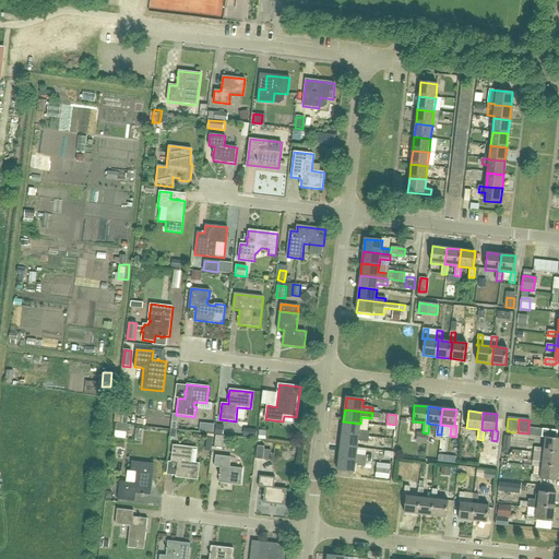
[(360,430),(360,424),(343,421),(342,433),(369,437),(370,431),(360,430)]
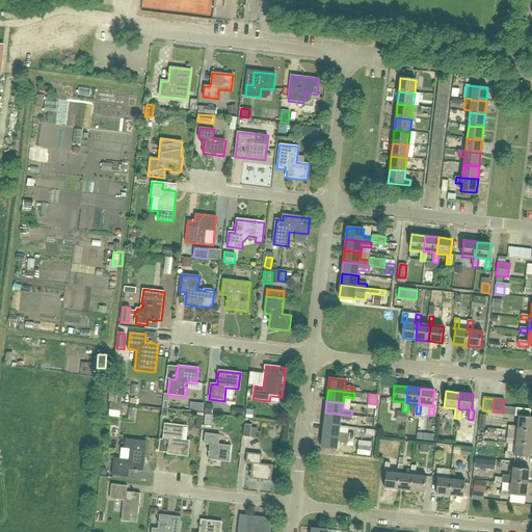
[(124,404),(114,403),(110,402),(110,410),(114,410),(121,411),(123,411),(124,404)]
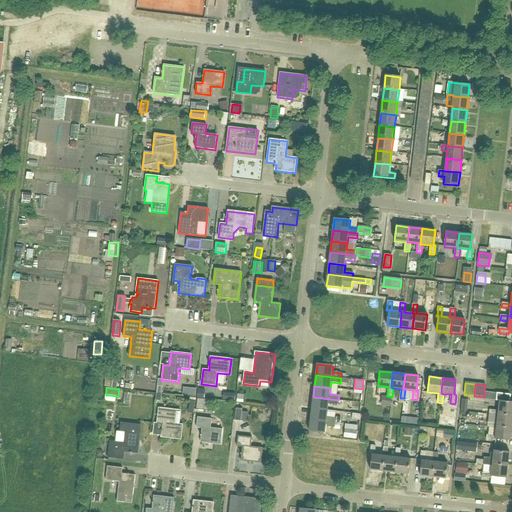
[(405,389),(404,398),(412,399),(413,390),(411,390),(405,389)]
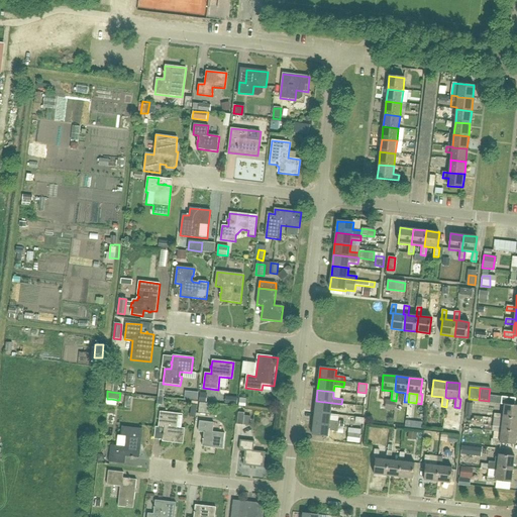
[(488,403),(501,404),(502,398),(489,396),(489,401),(488,403)]
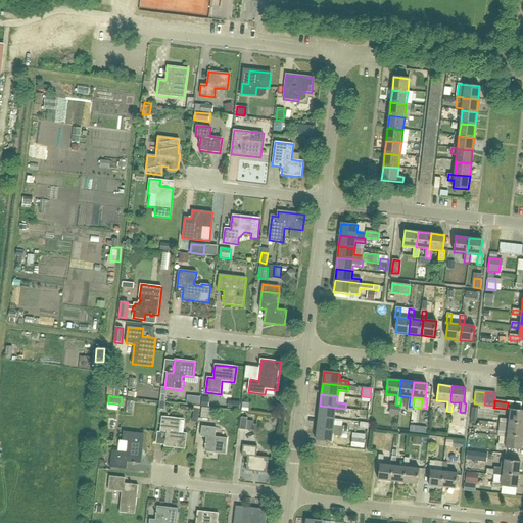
[(509,423),(522,424),(522,411),(521,411),(522,403),(508,401),(508,402),(507,409),(511,410),(509,420),(501,419),(500,424),(509,425),(509,423)]
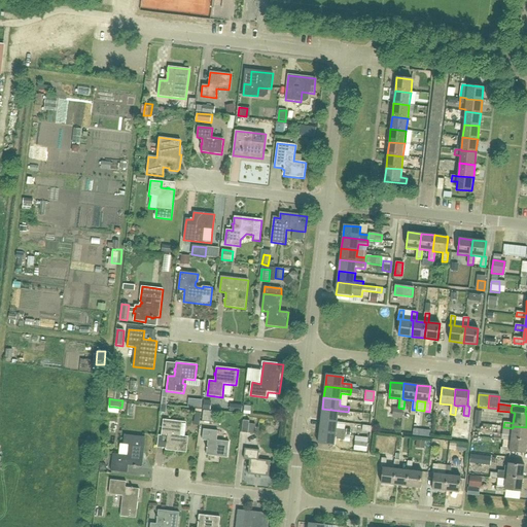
[(402,419),(403,409),(394,408),(393,418),(402,419)]
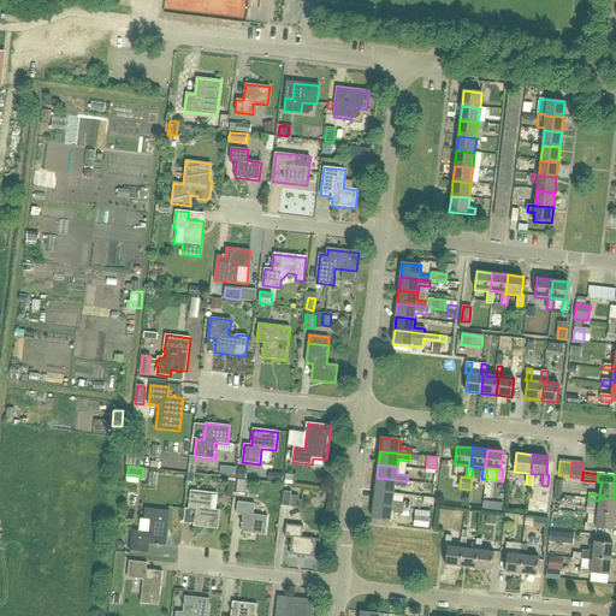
[(406,487),(407,481),(377,478),(375,491),(395,493),(396,486),(406,487)]
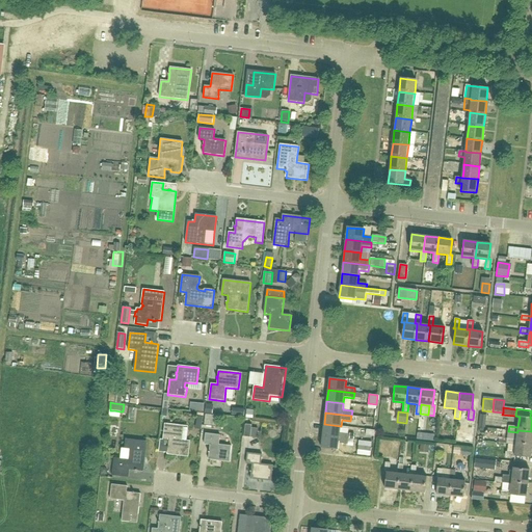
[(217,427),(219,416),(206,415),(204,425),(217,427)]
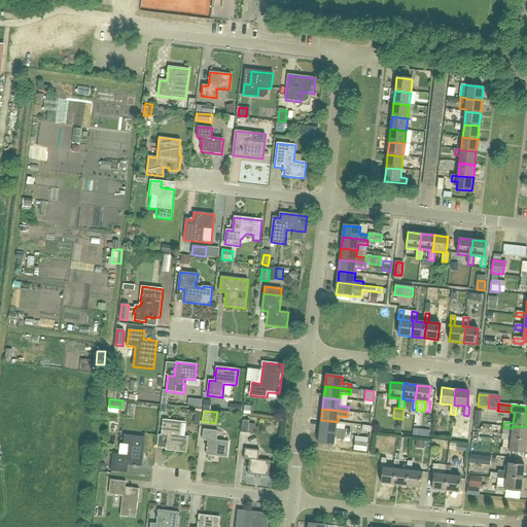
[(187,453),(189,437),(181,436),(183,422),(165,420),(163,435),(168,436),(168,443),(167,443),(167,444),(167,450),(187,453)]
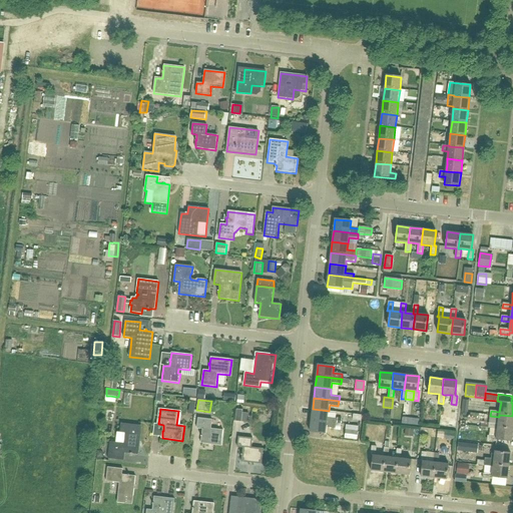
[(328,417),(329,411),(313,409),(311,421),(336,424),(337,418),(328,417)]
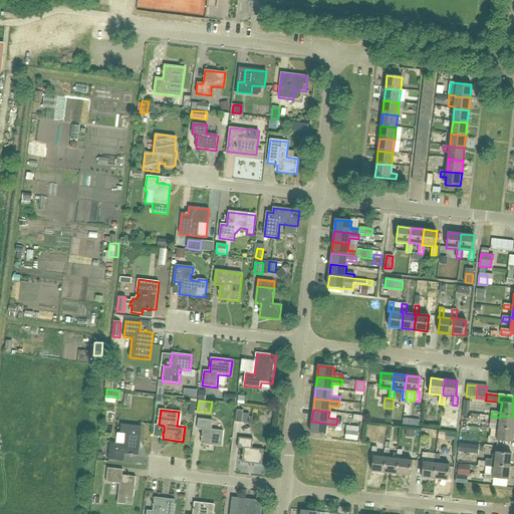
[(490,425),(490,430),(498,431),(499,428),(513,429),(513,417),(500,416),(500,418),(499,426),(490,425)]
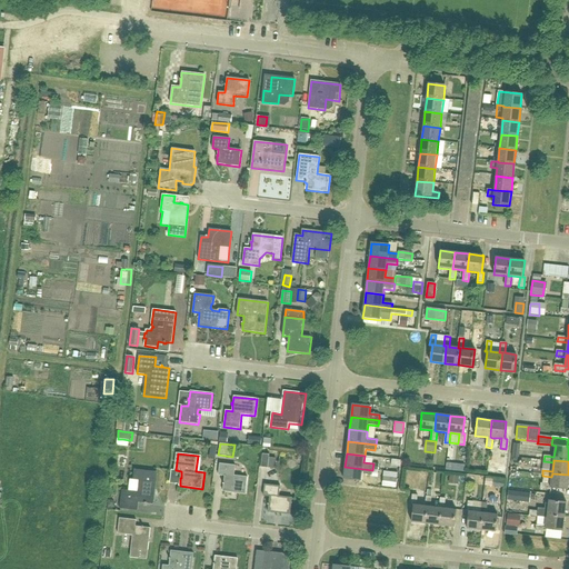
[(246,495),(248,477),(235,476),(236,466),(220,463),(219,476),(226,476),(225,483),(223,482),(223,485),(225,485),(223,491),(246,495)]
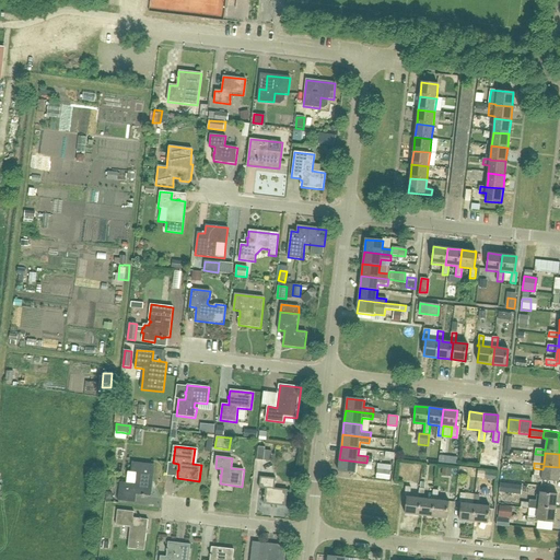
[(366,468),(366,463),(339,459),(338,471),(356,474),(357,467),(366,468)]
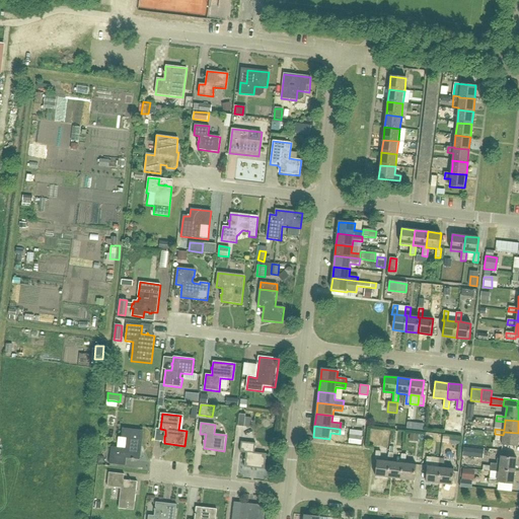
[(140,459),(144,431),(123,429),(122,438),(120,438),(118,448),(112,448),(110,464),(126,466),(127,458),(132,458),(132,459),(134,460),(134,459),(140,459)]
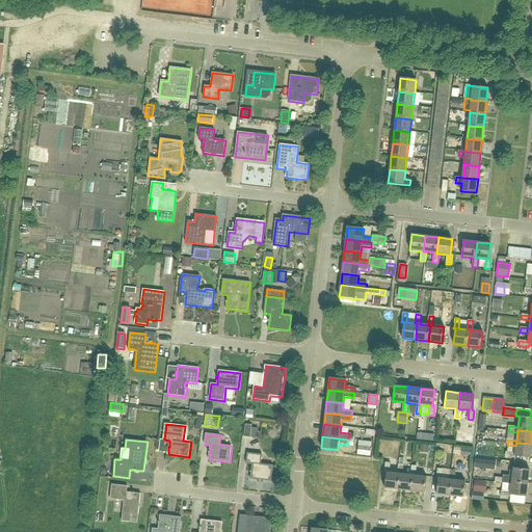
[(531,446),(531,444),(516,443),(515,446),(515,453),(506,452),(505,457),(514,458),(515,458),(515,456),(531,458),(531,457),(531,446)]
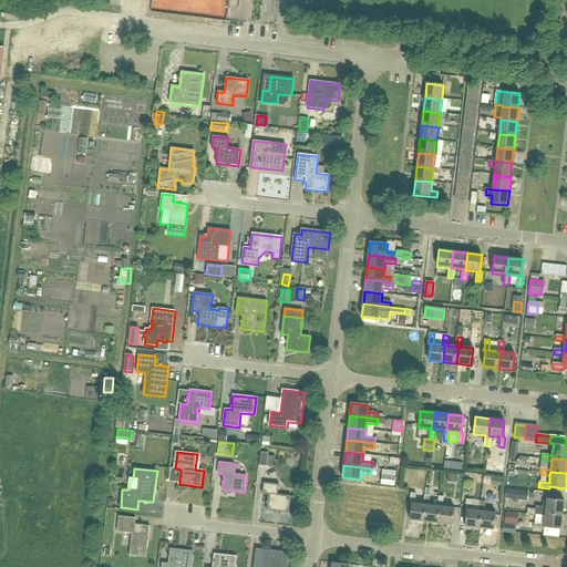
[(381,484),(394,486),(395,477),(382,475),(381,484)]
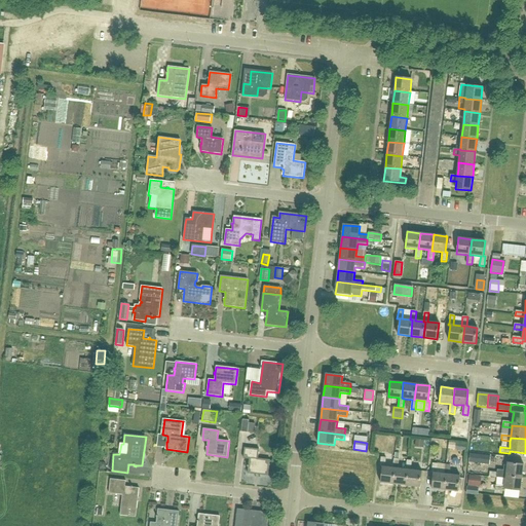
[(268,476),(270,460),(258,458),(259,450),(245,448),(243,458),(250,459),(248,473),(268,476)]
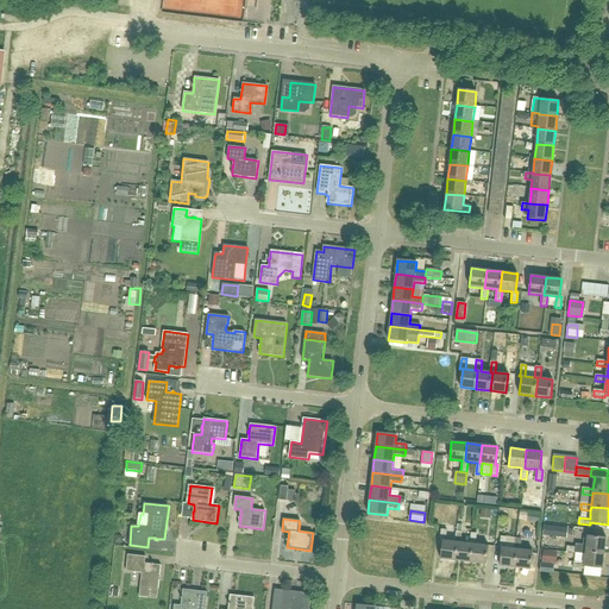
[(458,542),(456,542),(446,541),(447,531),(441,529),(440,541),(443,541),(440,559),(456,560),(458,542)]
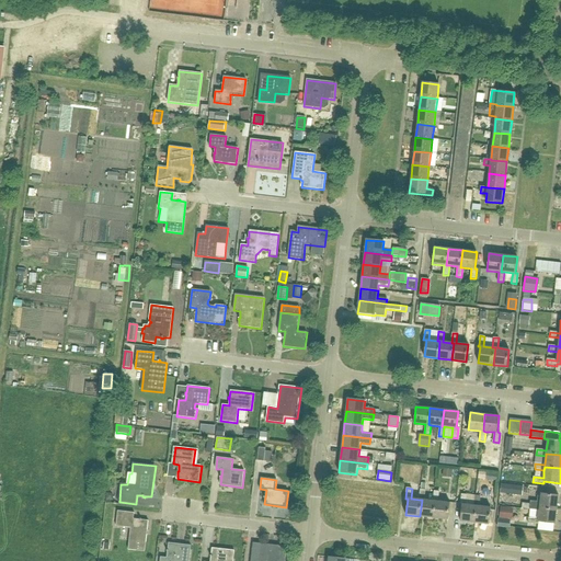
[(425,490),(421,490),(420,500),(422,500),(420,516),(434,518),(436,501),(433,501),(424,500),(425,490)]
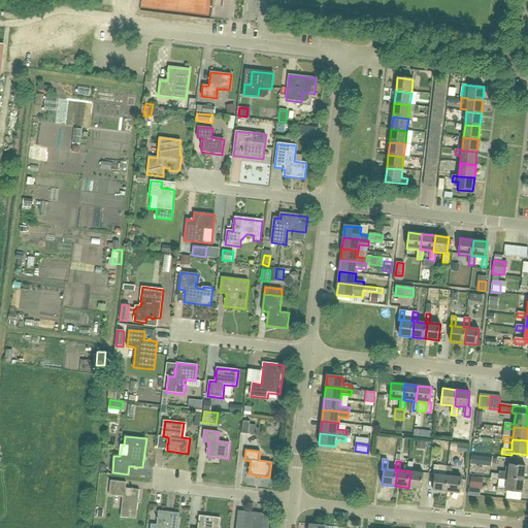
[(414,463),(408,462),(407,471),(410,471),(408,488),(421,489),(422,490),(424,473),(423,473),(413,472),(414,463)]
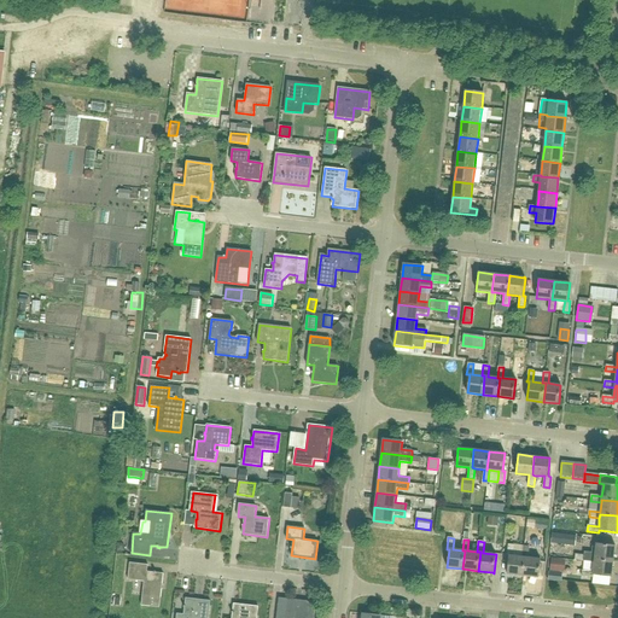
[(594,563),(595,560),(613,561),(614,547),(616,547),(616,546),(596,543),(596,544),(596,547),(593,547),(592,553),(584,553),(584,555),(576,555),(575,560),(594,563)]
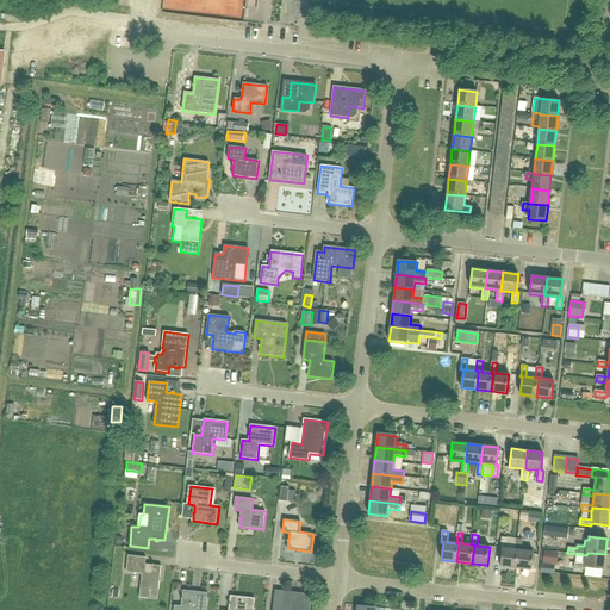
[(518,551),(516,551),(506,549),(508,539),(502,537),(500,548),(500,549),(503,549),(500,567),(502,567),(516,568),(518,551)]
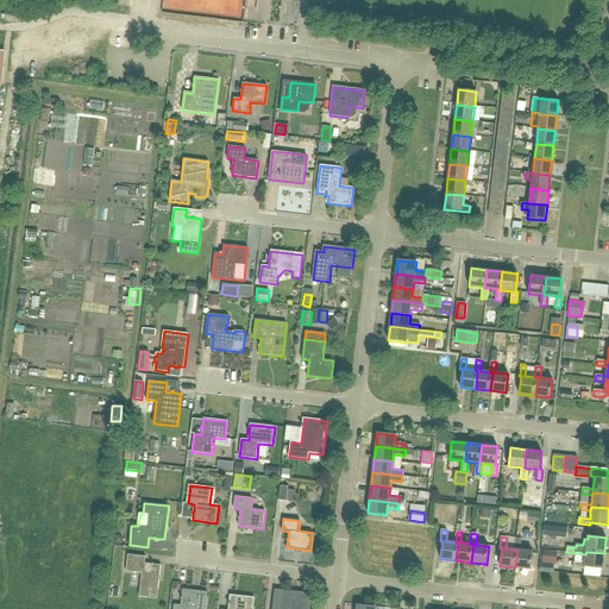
[(518,550),(515,567),(531,570),(533,551),(520,550),(521,539),(516,539),(515,550),(518,550)]
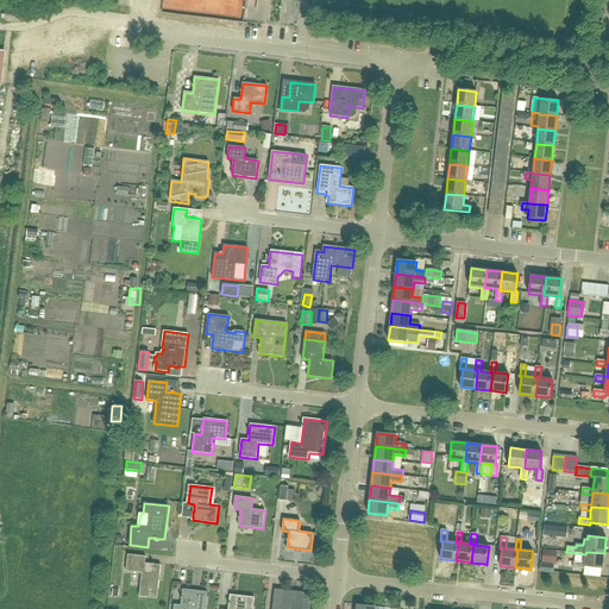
[(544,551),(542,562),(554,563),(556,552),(544,551)]
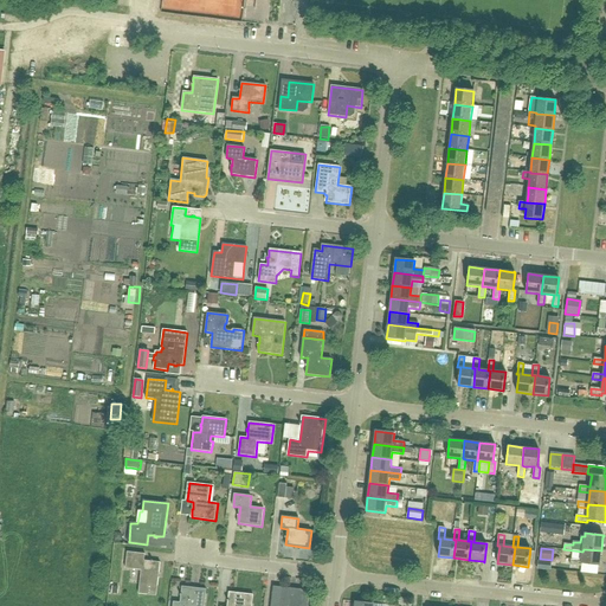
[(601,550),(584,549),(582,552),(582,561),(572,560),(571,566),(581,567),(582,563),(599,566),(601,550)]
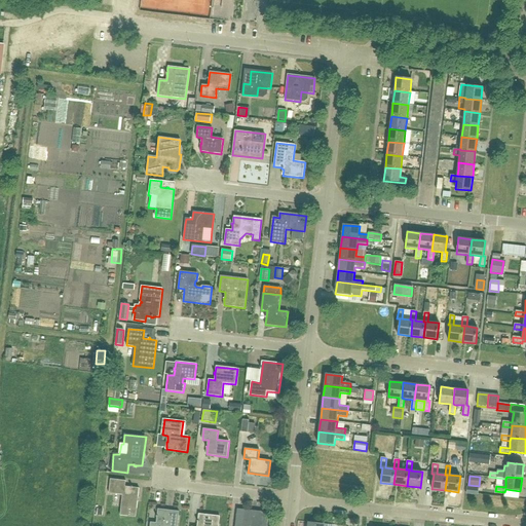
[(136,517),(137,509),(140,488),(125,487),(126,481),(111,479),(109,493),(123,495),(120,516),(136,517)]
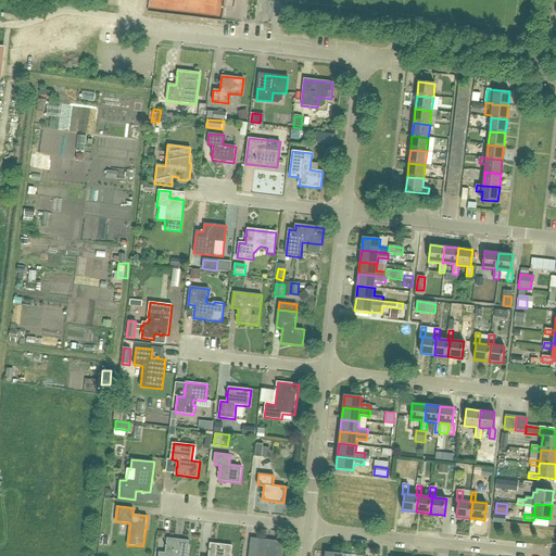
[(187,555),(190,541),(167,539),(167,545),(166,544),(165,546),(166,546),(166,553),(160,552),(159,555),(187,555)]
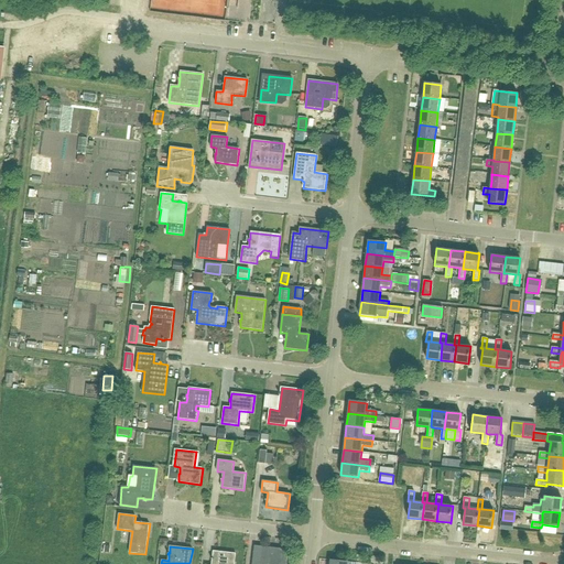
[(281,563),(283,550),(255,546),(252,563),(281,563)]
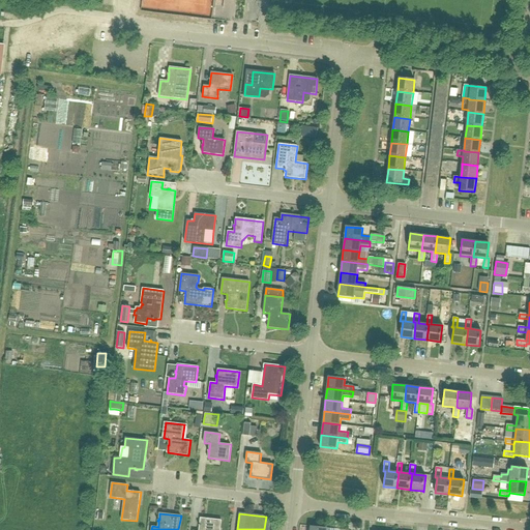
[(219,529),(222,521),(201,518),(200,525),(199,524),(199,526),(200,526),(199,529),(219,529)]
